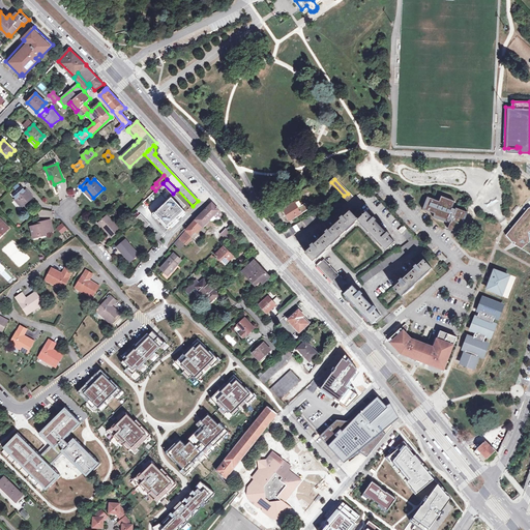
[(25,192),(21,186),(20,188),(17,185),(12,188),(16,192),(13,193),(18,198),(16,200),(22,207),(32,198),(26,190),(25,192)]
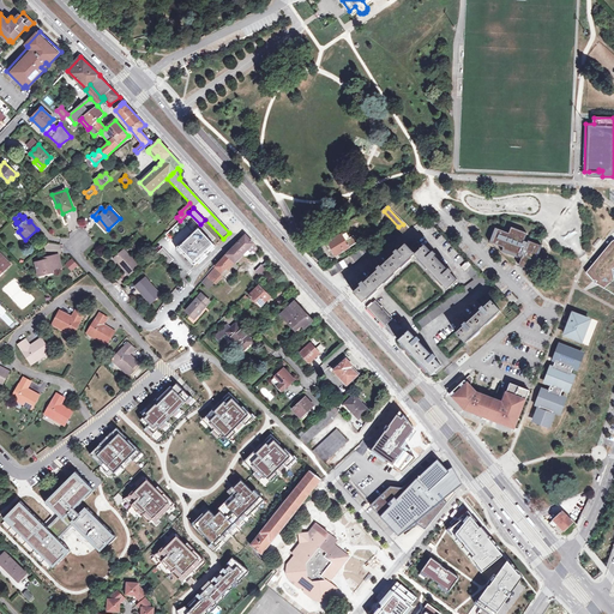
[(107,230),(108,229),(98,217),(96,220),(107,230)]
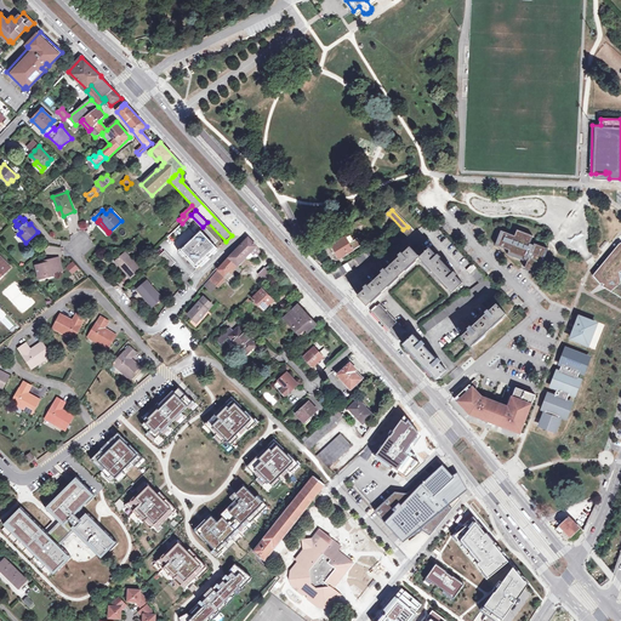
[(170,228),(174,232),(180,224),(177,222),(170,228)]
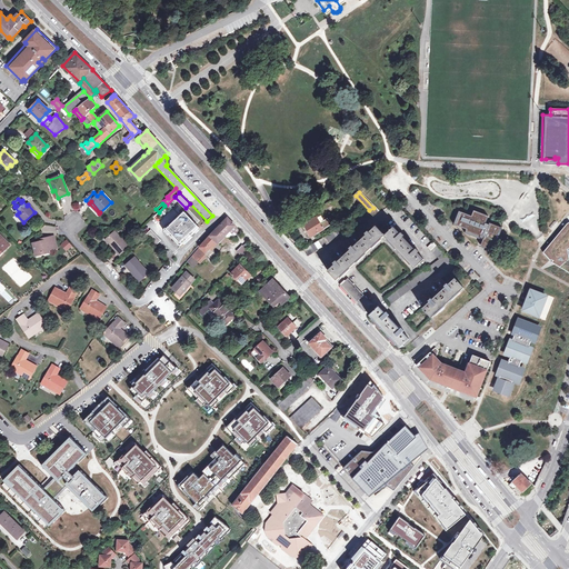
[(197,225),(200,221),(187,208),(178,216),(179,217),(177,219),(176,218),(165,229),(180,246),(199,228),(197,225)]
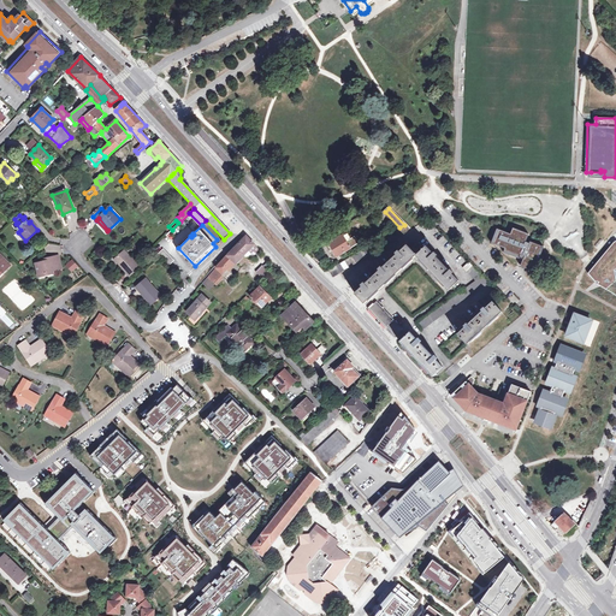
[(509,234),(499,230),(497,235),(495,234),(493,237),(496,238),(493,244),(505,248),(504,253),(523,260),(521,264),(533,268),(542,248),(526,242),(529,234),(511,227),(509,234)]
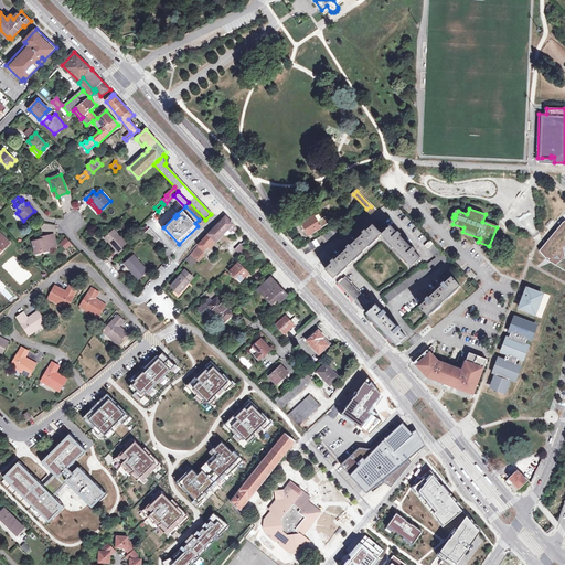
[(321,212),(316,215),(312,210),(309,212),(312,217),(302,223),(310,235),(329,224),(321,212)]
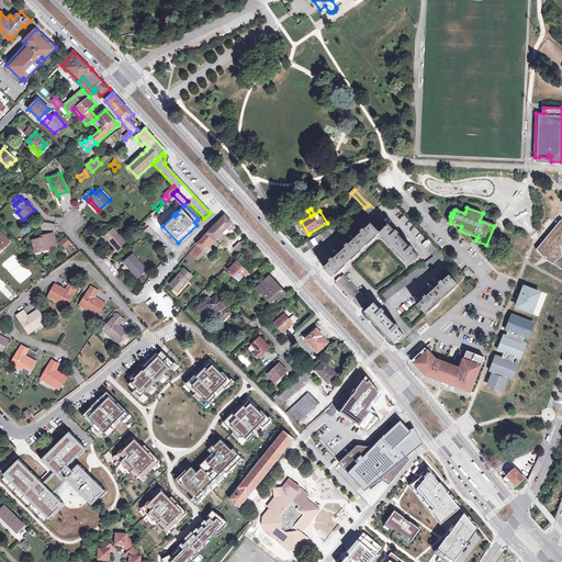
[(206,246),(209,248),(214,242),(222,234),(226,229),(233,223),(225,215),(214,226),(195,247),(186,258),(191,265),(197,259),(202,251),(206,246)]
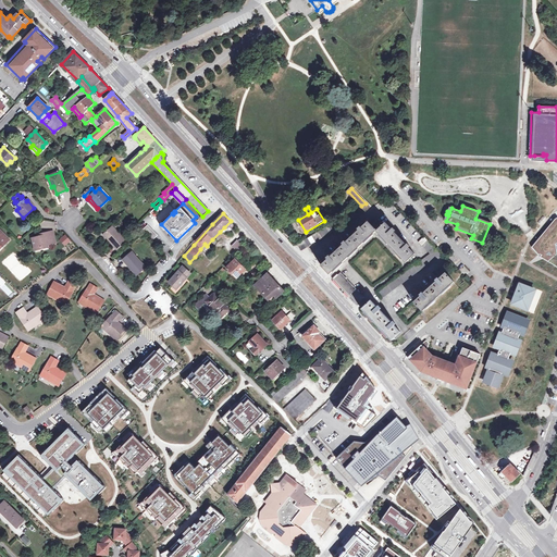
[(556,218),(556,219),(555,220),(532,247),(540,257),(549,262),(556,254),(556,252),(556,244),(556,243),(556,218)]
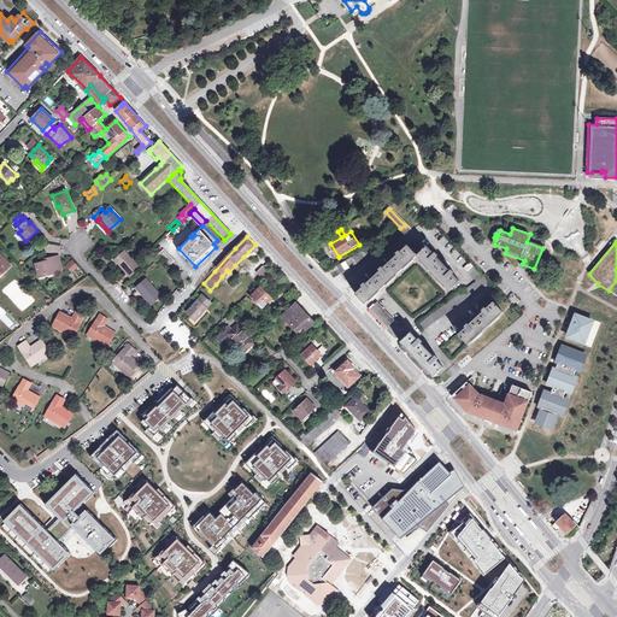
[(460,281),(453,274),(454,272),(452,270),(451,271),(438,257),(439,256),(435,252),(434,253),(428,246),(425,248),(419,242),(412,250),(409,245),(400,252),(399,251),(395,253),(397,256),(383,268),(382,266),(378,270),(380,271),(366,285),(365,282),(362,286),(363,287),(356,294),(365,304),(417,256),(450,292),(460,281)]
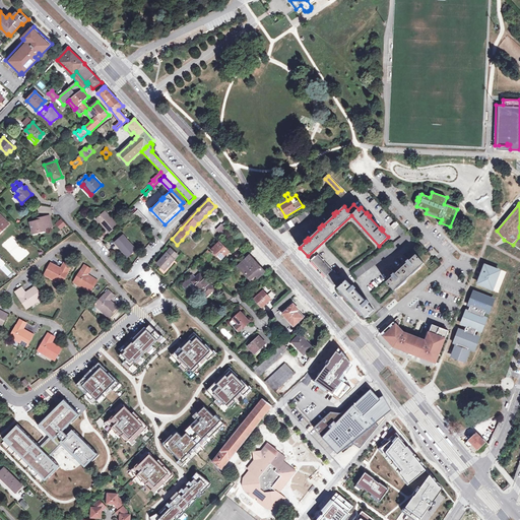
[(147,219),(138,210),(133,214),(142,224),(147,219)]
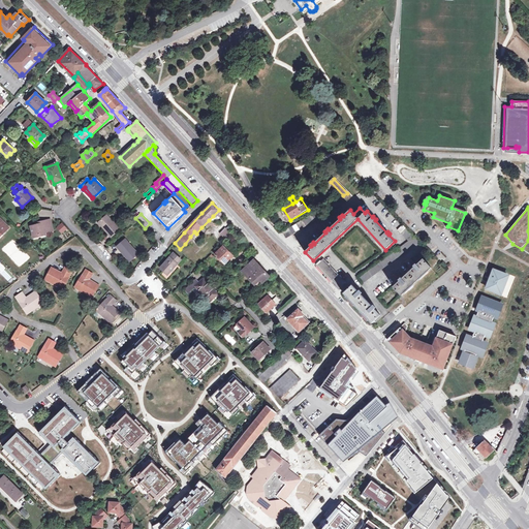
[(115,224),(113,221),(106,215),(98,222),(112,238),(120,229),(115,224)]
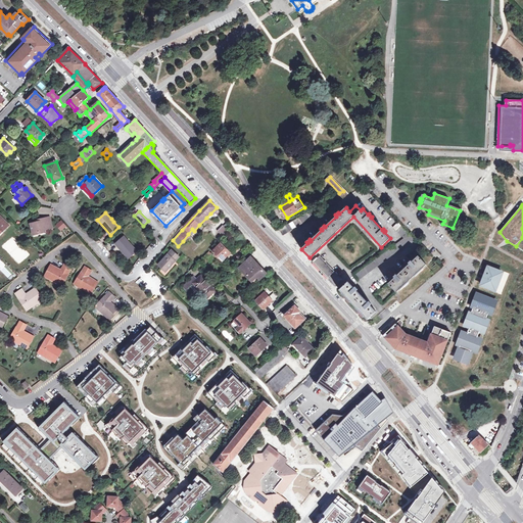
[(0,232),(1,231),(2,232),(9,225),(0,216),(0,232)]
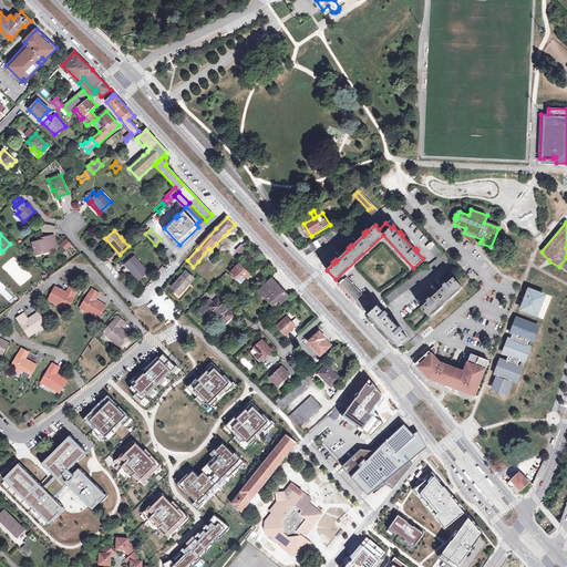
[(43,254),(43,251),(57,248),(53,236),(41,238),(41,240),(32,244),(35,255),(43,254)]
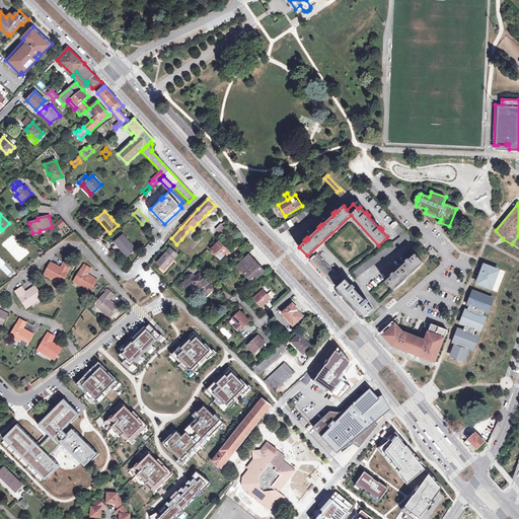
[(395,221),(390,225),(400,236),(352,273),(357,278),(412,237),(395,221)]
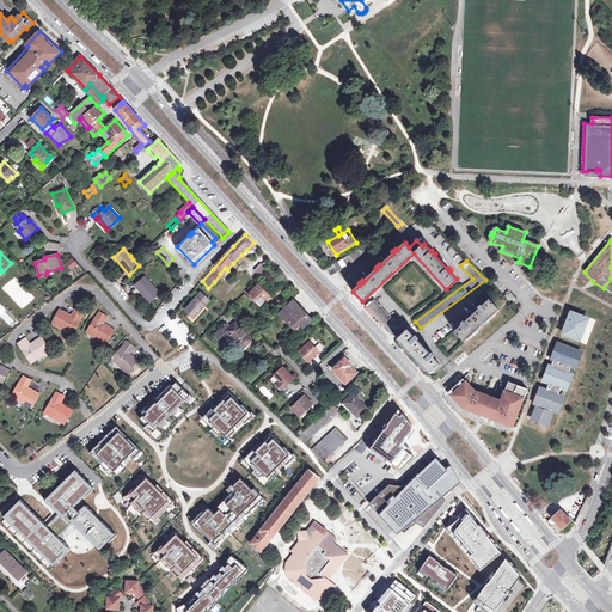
[(261,276),(263,274),(267,270),(261,264),(255,271),(261,276)]
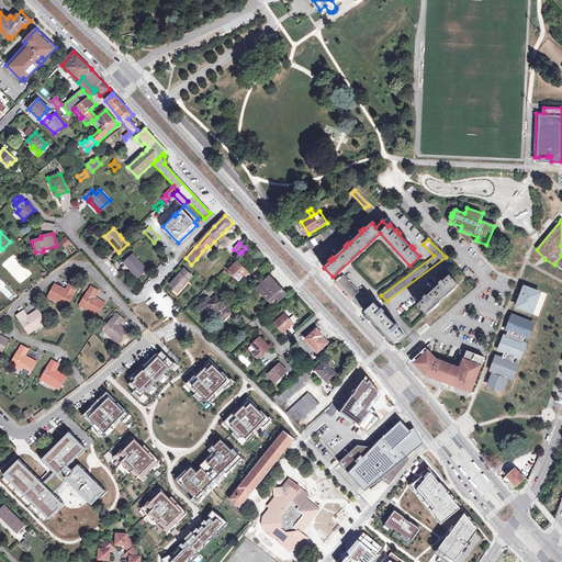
[(198,260),(209,248),(206,246),(202,251),(197,259),(198,260)]
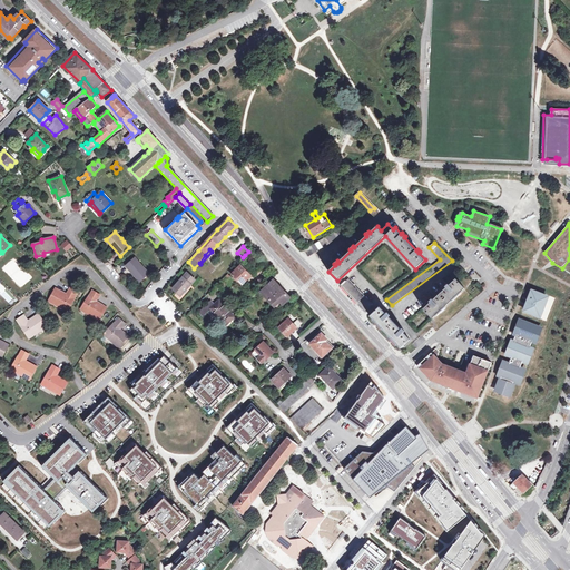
[(149,274),(135,258),(126,266),(140,282),(149,274)]
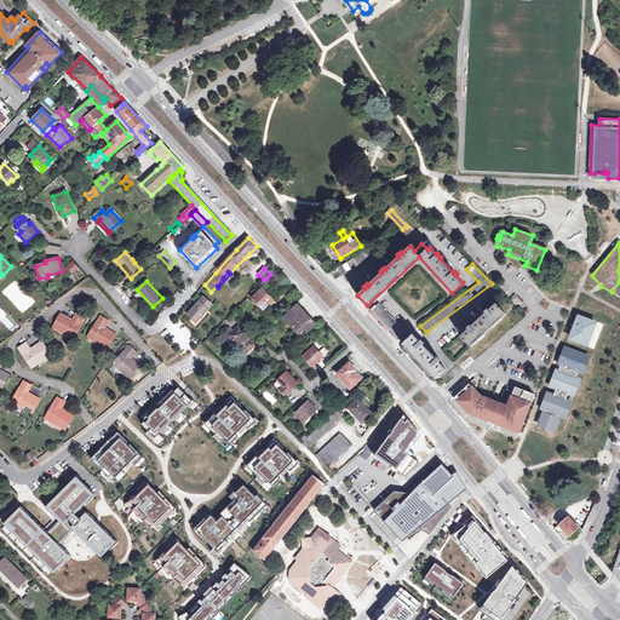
[(254,300),(253,302),(258,306),(259,305),(264,310),(275,298),(264,286),(252,298),(254,300)]
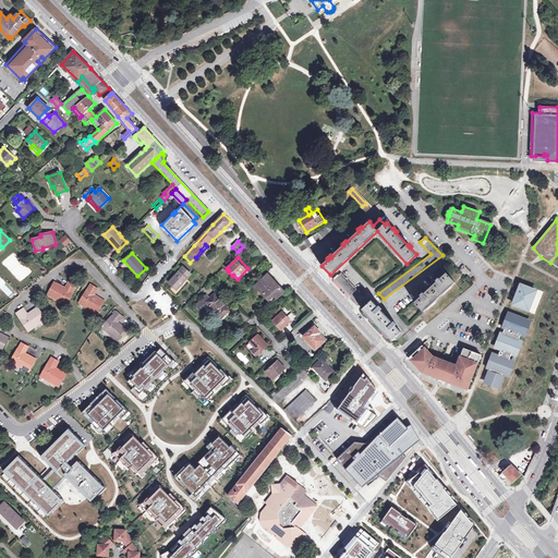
[(157,266),(161,270),(167,265),(162,261),(157,266)]
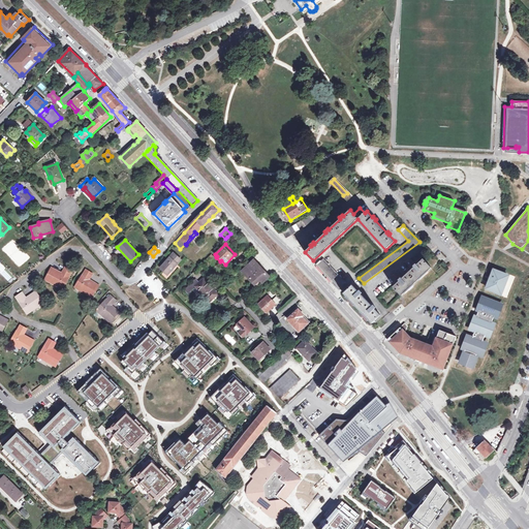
[(437,256),(441,261),(445,257),(441,252),(437,256)]
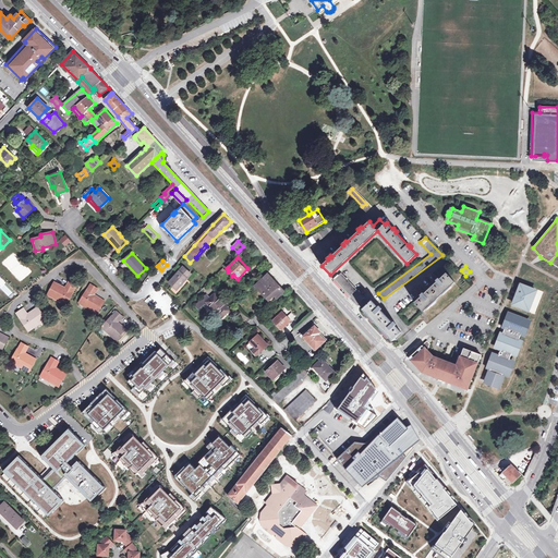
[(177,290),(191,275),(183,268),(170,283),(177,290)]
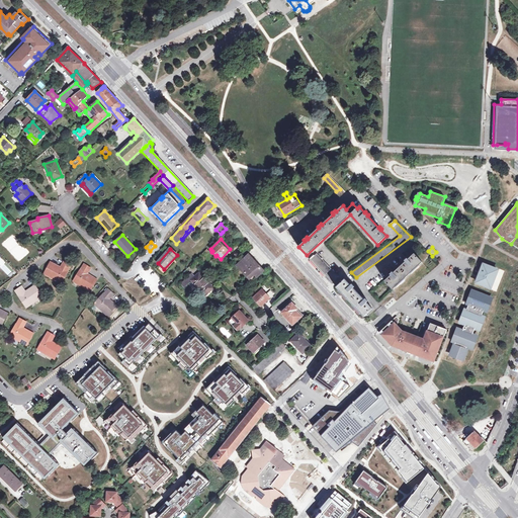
[(339,277),(317,253),(311,259),(333,283),(339,277)]
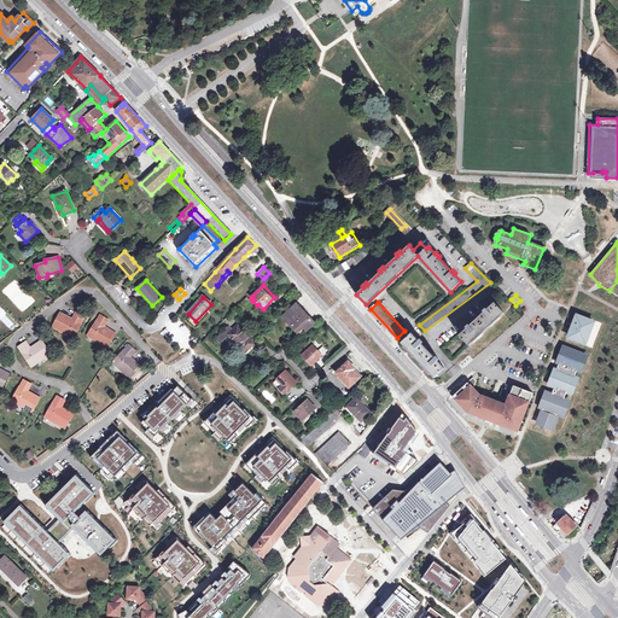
[(505,313),(495,302),(488,309),(485,308),(483,312),(484,313),(470,326),(468,324),(465,327),(467,328),(459,336),(468,345),(505,313)]
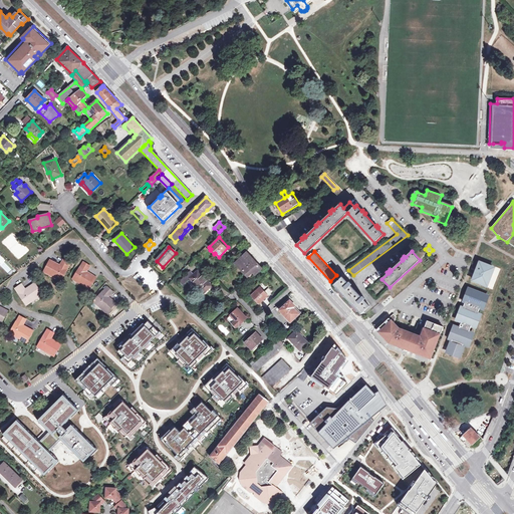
[(261,268),(247,253),(236,263),(251,278),(261,268)]
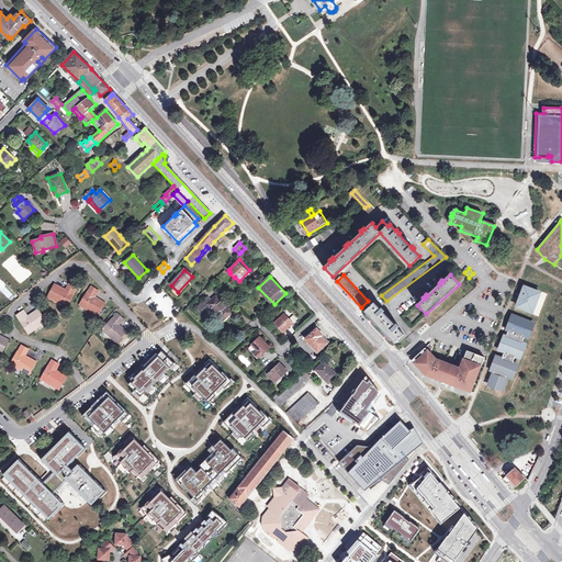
[(62,303),(62,304),(66,306),(71,295),(75,288),(69,284),(66,291),(64,290),(54,285),(48,296),(62,303)]
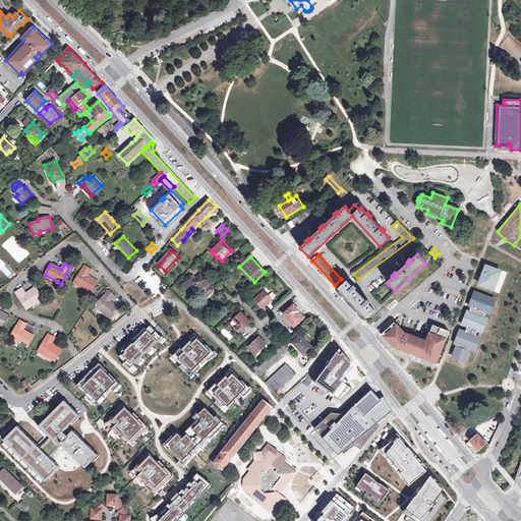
[(0,268),(7,277),(11,274),(4,266),(0,268)]
